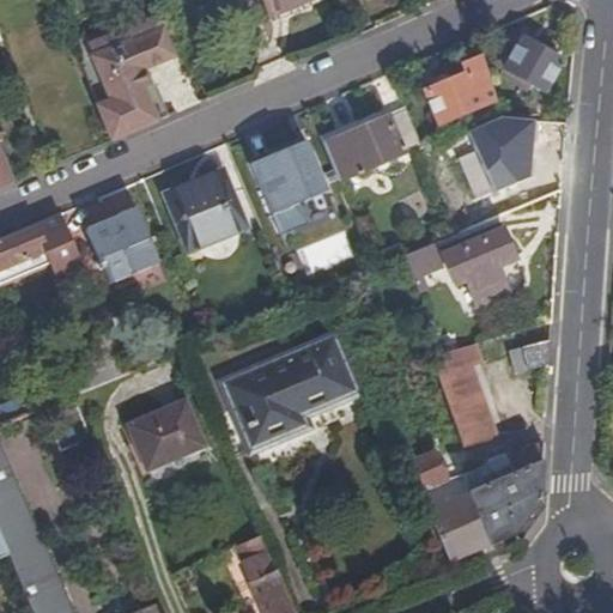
[(115,99),(99,105),(114,140),(125,135),(170,116),(156,83),(145,87),(138,72),(175,55),(165,31),(135,44),(135,43),(98,59),(115,99)]
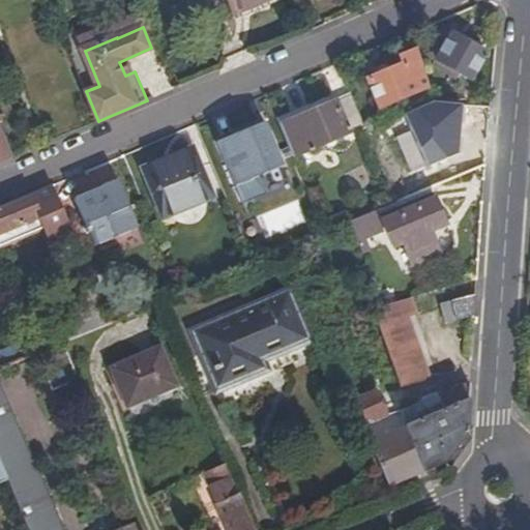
[(455,29),(452,34),(472,46),(475,40),(455,29)]
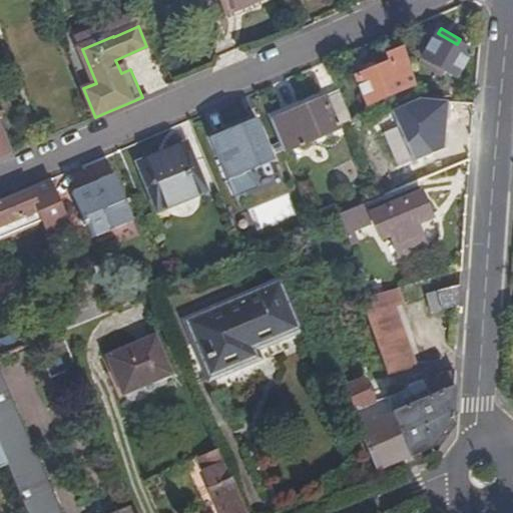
[(445,71),(456,77),(470,51),(457,44),(438,33),(435,38),(424,32),(412,53),(423,59),(445,71)]
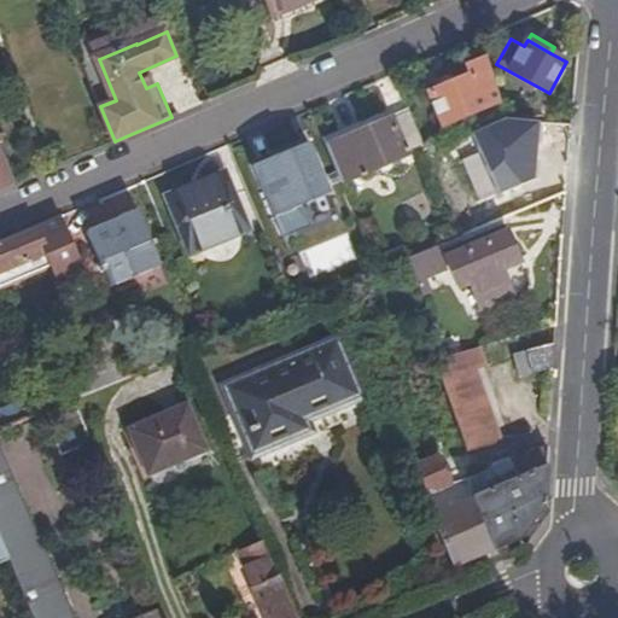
[(470,74),(427,92),(442,126),(484,106),(500,100),(488,60),(487,57),(467,65),(470,74)]
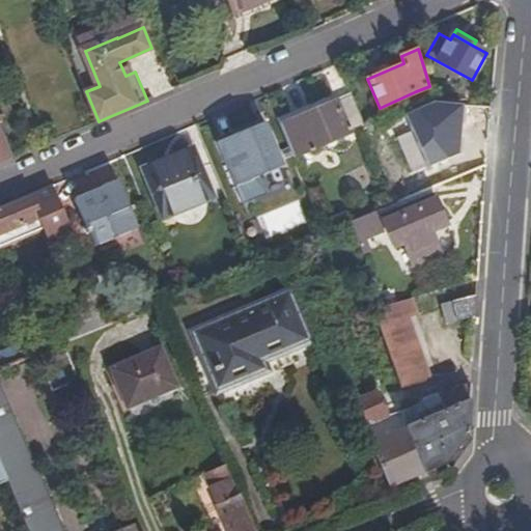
[(460,74),(438,61),(435,67),(457,80),(460,74)]
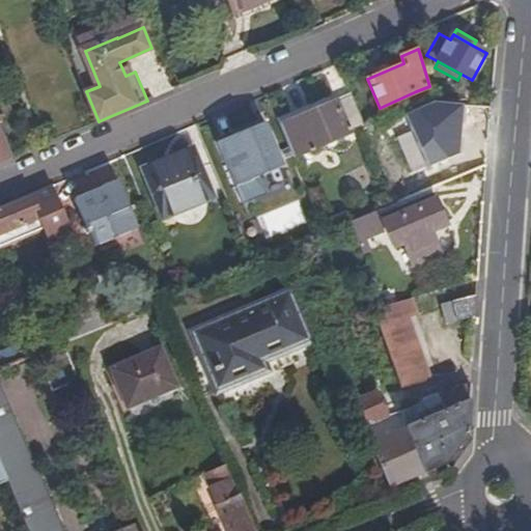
[(319,109),(281,127),(295,158),(350,134),(346,127),(363,119),(352,95),(319,109)]
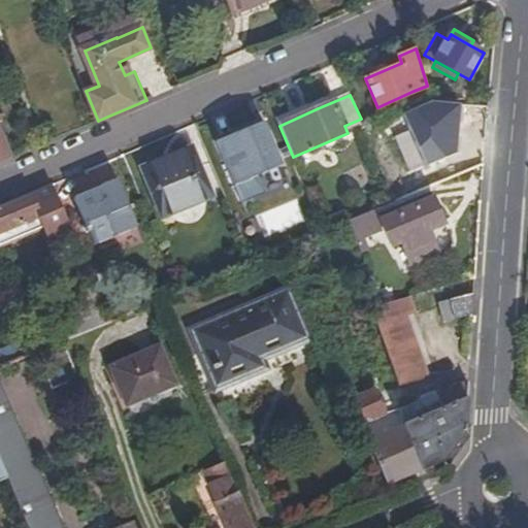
[(315,102),(276,118),(279,126),(318,108),(315,102)]
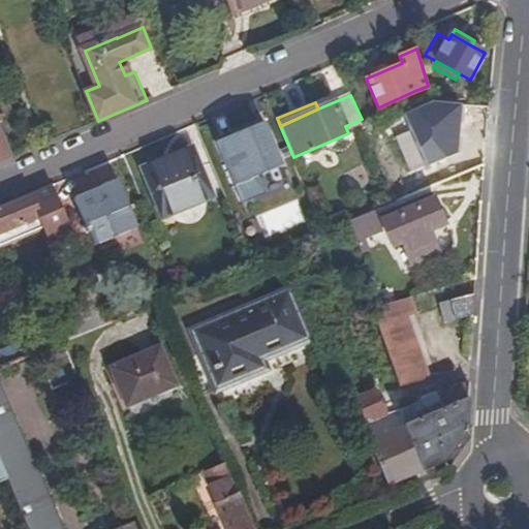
[(463,106),(433,103),(428,158),(458,160),(463,106)]
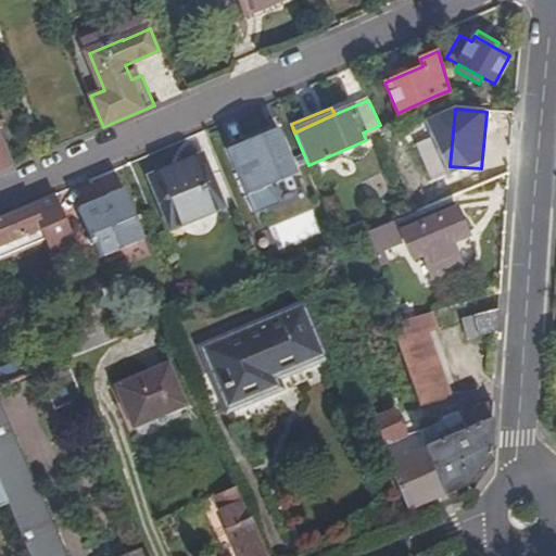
[(0,169),(2,169),(15,164),(1,128),(5,127),(0,114),(0,169)]
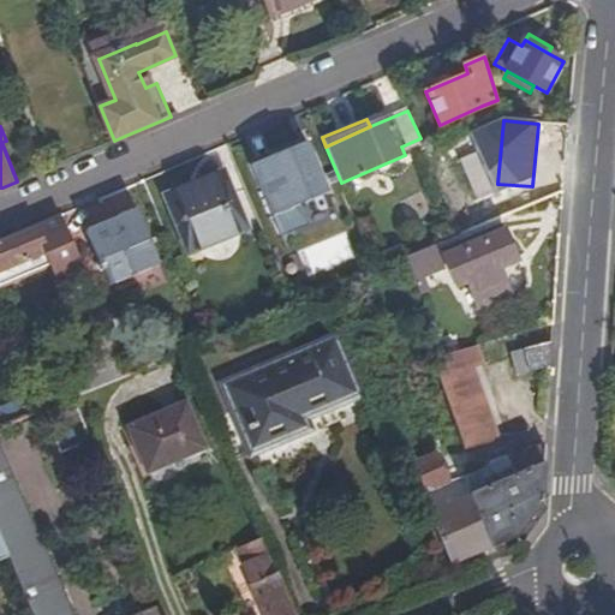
[(286,151),(255,165),(275,214),(329,191),(308,143),(286,151)]
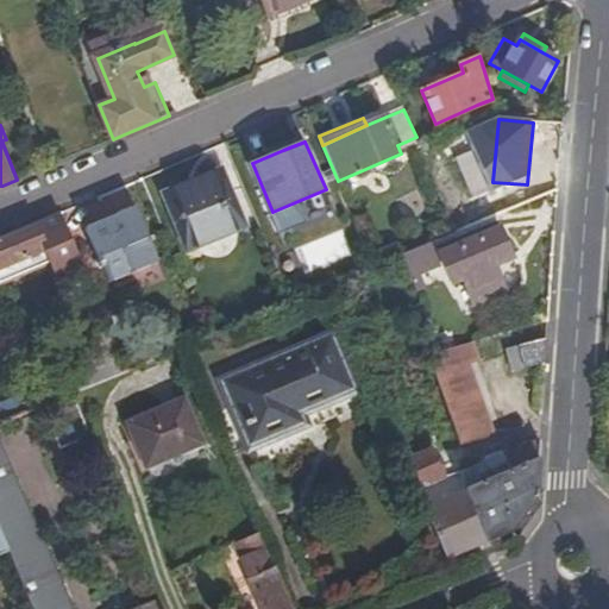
[(252,163),(283,150),(281,144),(250,157),(252,163)]
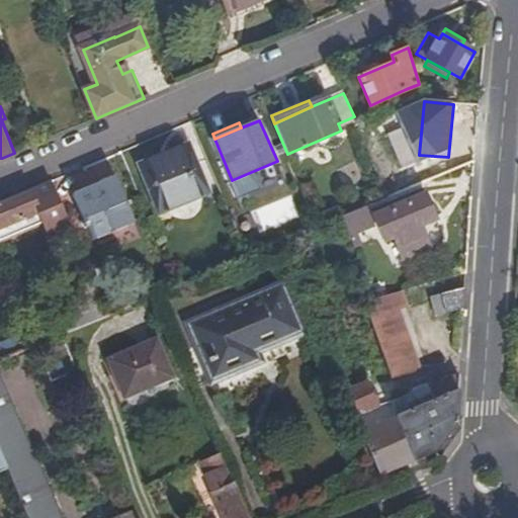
[(160,211),(196,195),(187,172),(192,156),(187,146),(141,166),(160,211)]
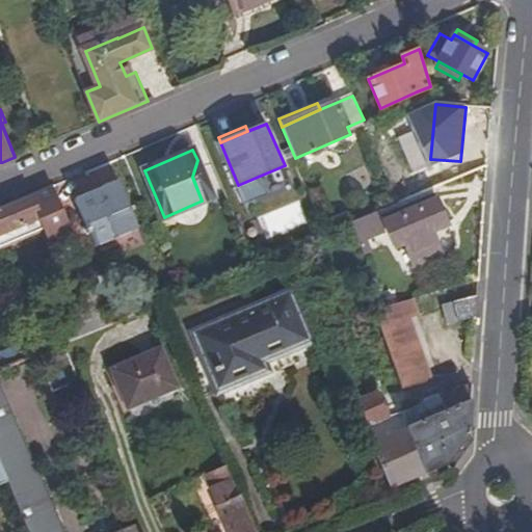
[(192,177),(202,201),(213,196),(197,160),(192,177)]
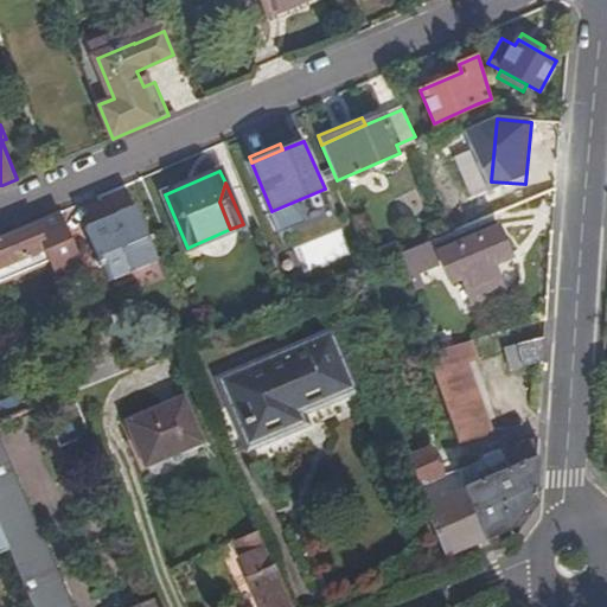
[(133,270),(158,260),(148,240),(152,238),(151,235),(147,236),(135,208),(87,227),(109,281),(133,270)]
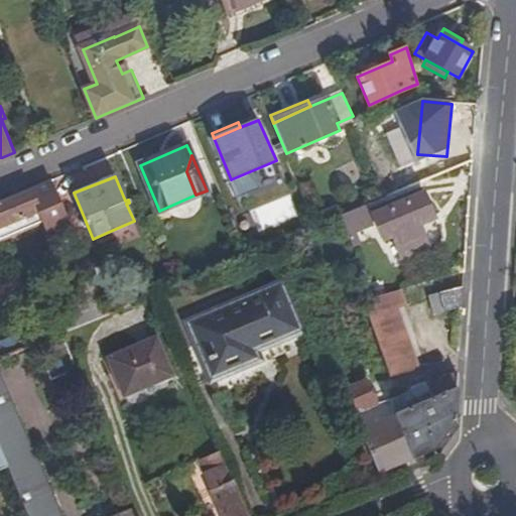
[(65,212),(51,180),(0,202),(0,227),(10,223),(15,234),(44,221),(53,244),(75,235),(65,212)]
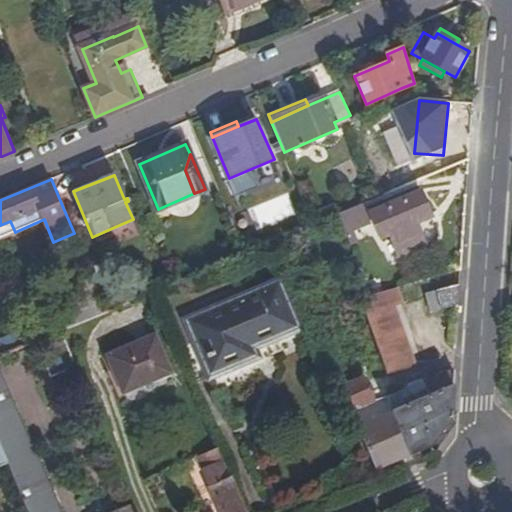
[(380,212),(389,232),(401,228),(410,249),(436,239),(427,217),(439,212),(430,191),(380,212)]
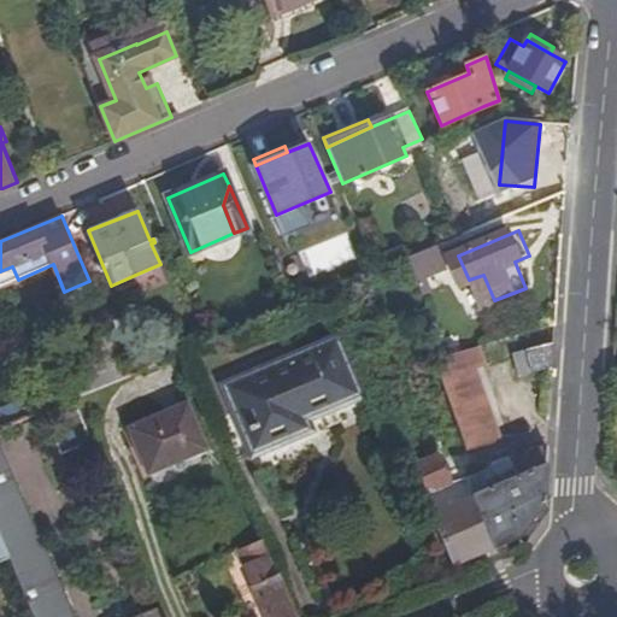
[(438,246),(409,258),(417,280),(446,266),(438,246)]
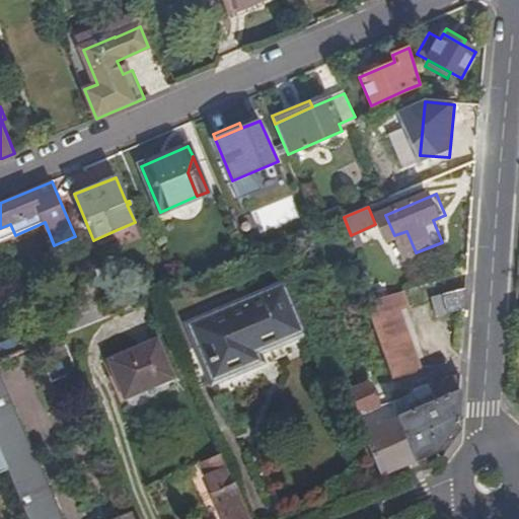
[(135,222),(114,231),(118,238),(138,229),(135,222)]
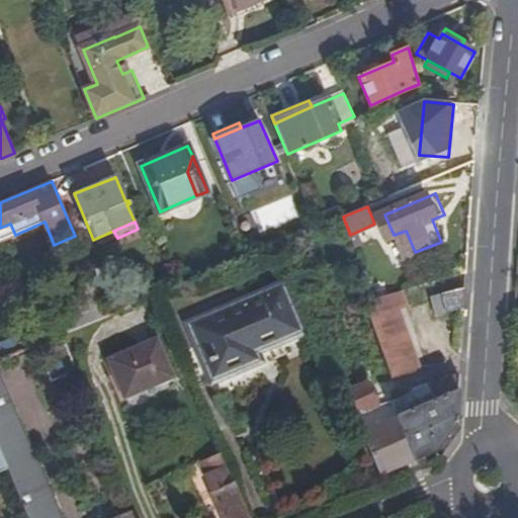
[(10,224),(0,228),(0,241),(15,235),(10,224)]
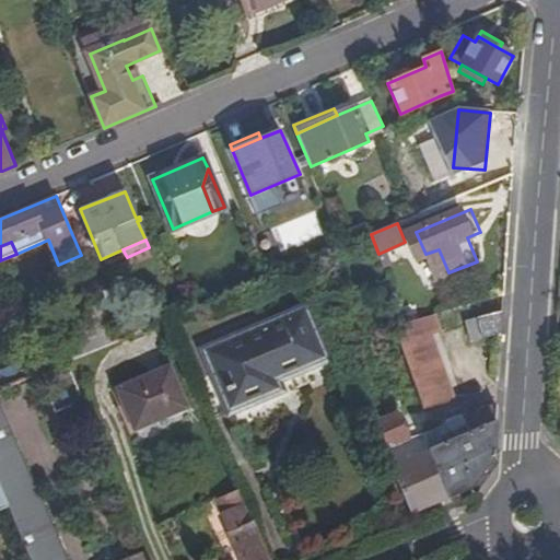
[(302,252),(306,261),(325,254),(321,244),(302,252)]
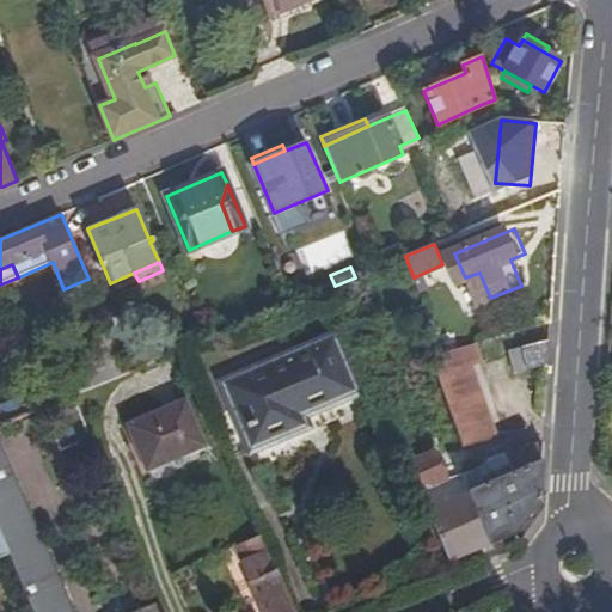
[(304,417),(361,393),(337,336),(225,384),(236,411),(245,408),(251,423),(248,424),(251,433),(255,432),(261,447),(308,428),(304,417)]
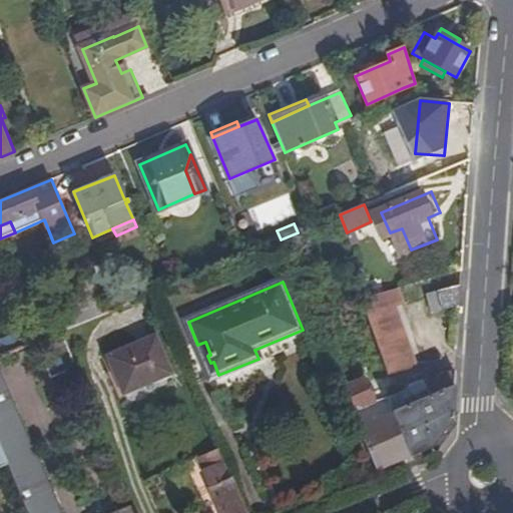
[(461,298),(462,286),(438,293),(438,294),(444,311),(460,306),(461,298)]
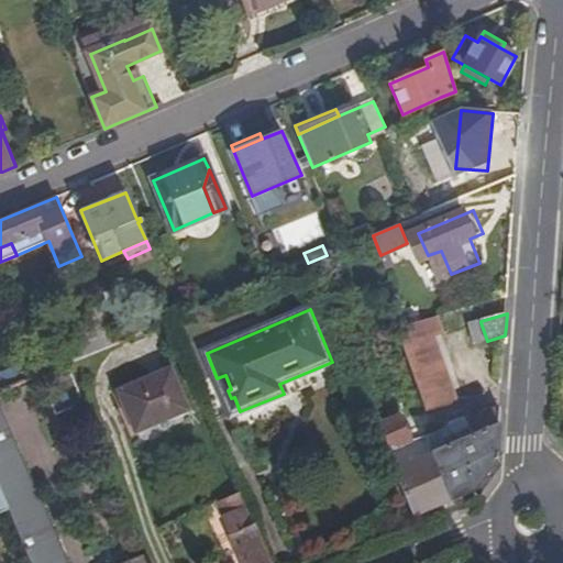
[(400,342),(419,393),(427,411),(445,405),(423,339),(437,334),(432,319),(406,327),(410,339),(400,342)]
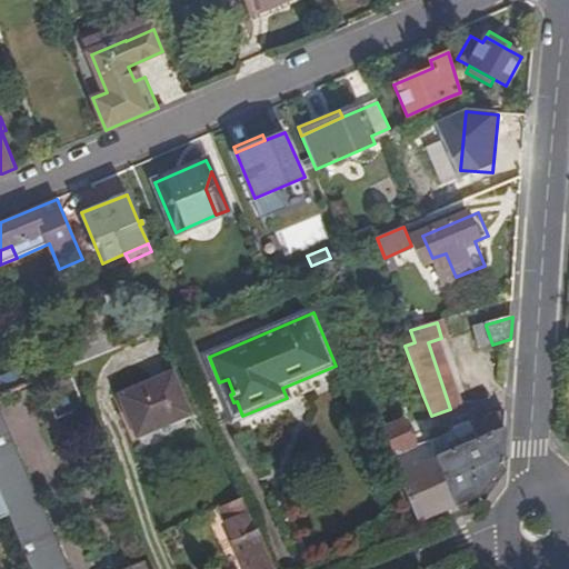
[(480,348),(492,345),(486,326),(475,329),(480,348)]
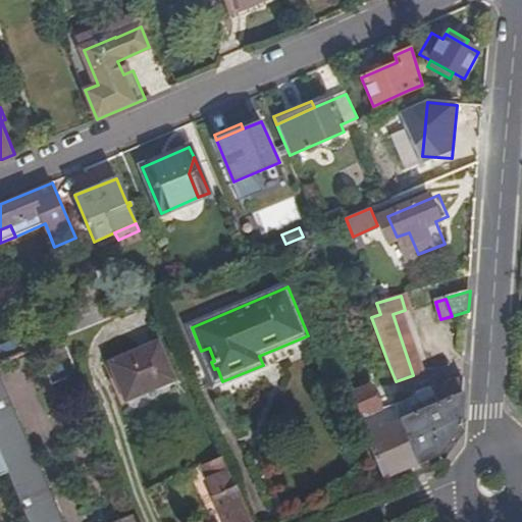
[(37,349),(52,386),(79,375),(63,337),(44,346),(37,349)]
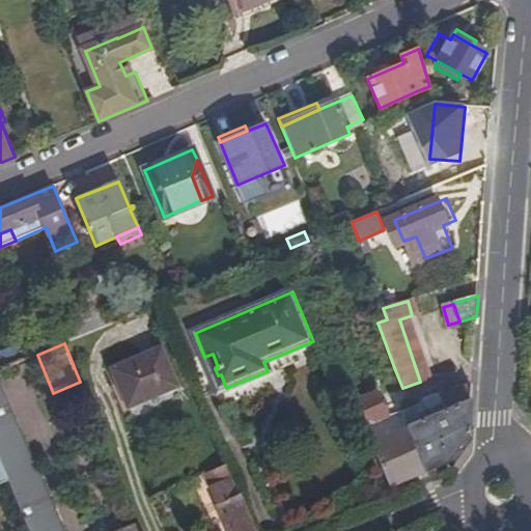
[(176,387),(160,347),(111,368),(127,408),(176,387)]
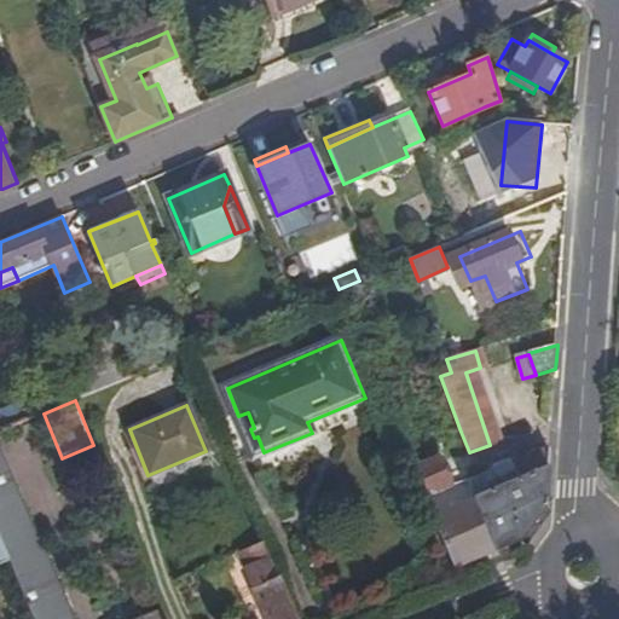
[(545,505),(549,449),(510,460),(510,458),(493,466),(495,469),(472,479),(474,497),(474,499),(496,550),(521,541),(522,539),(545,505)]
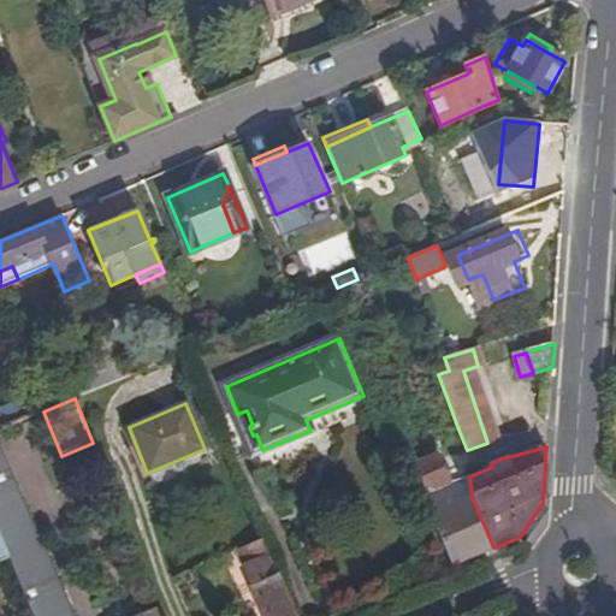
[(35,615),(69,615),(0,450),(0,533),(10,557),(35,615)]
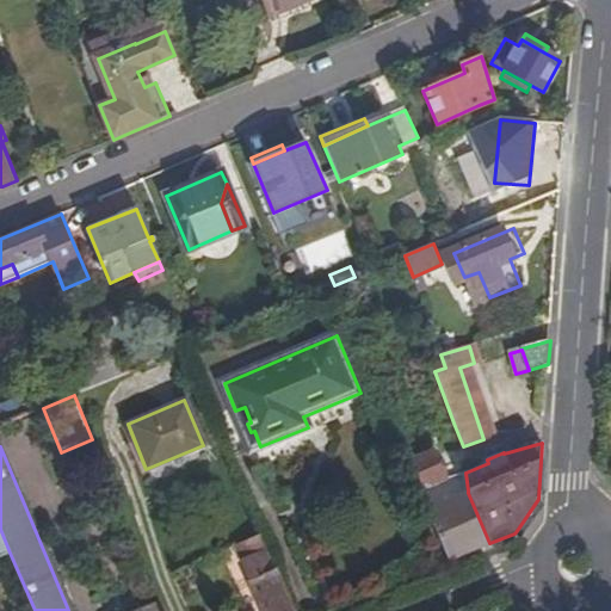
[(433,450),(407,462),(427,510),(454,499),(468,493),(468,491),(454,498),(433,450)]
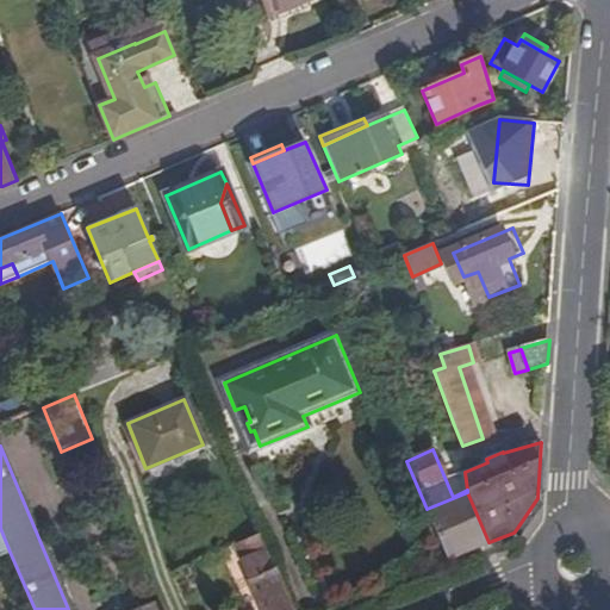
[(453,498),(427,509),(448,560),(462,554),(489,542),(467,492),(453,498)]
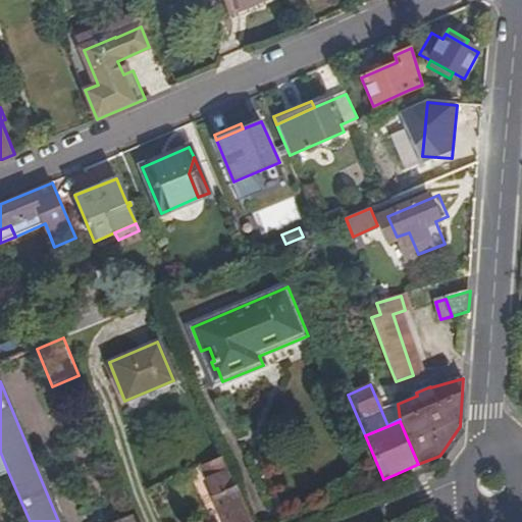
[(0,475),(8,472),(0,452),(0,475)]
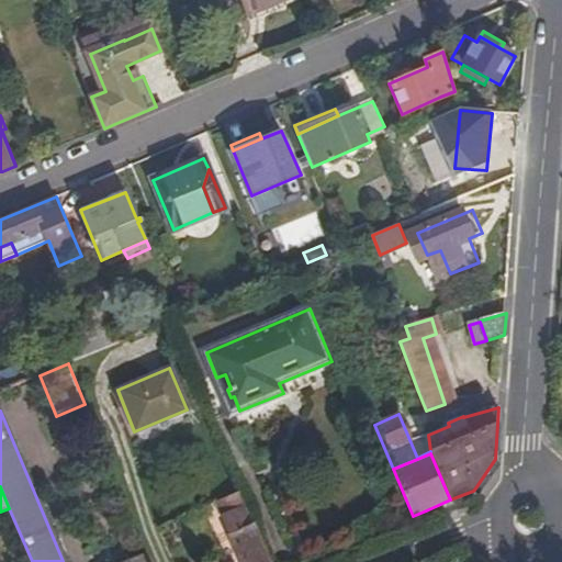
[(231,534),(242,561),(269,561),(240,493),(218,502),(232,534),(231,534)]
